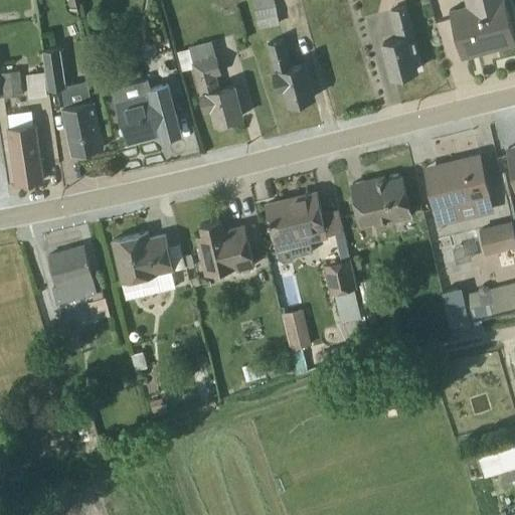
[(273,0),(250,0),(256,28),(279,24),(273,0)]
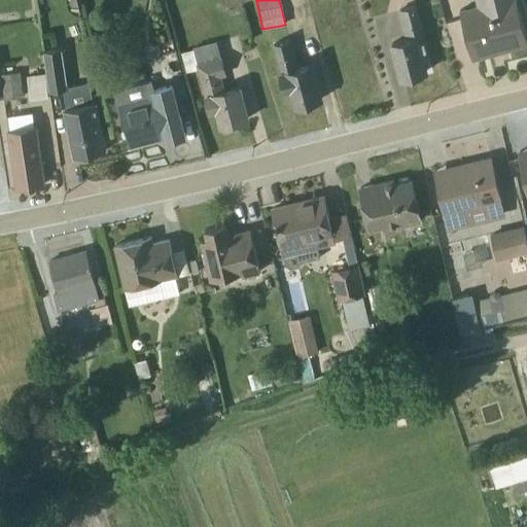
[(526,45),(526,44),(516,0),(475,0),(477,5),(459,10),(471,60),(526,45)]
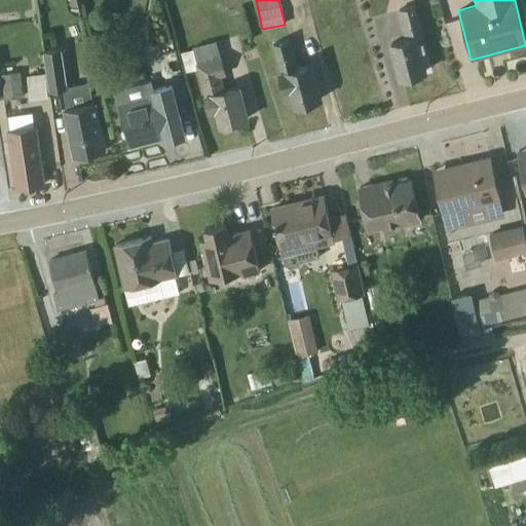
[(390,42),(400,78),(424,72),(420,55),(425,53),(413,6),(397,10),(404,38),(390,42)]
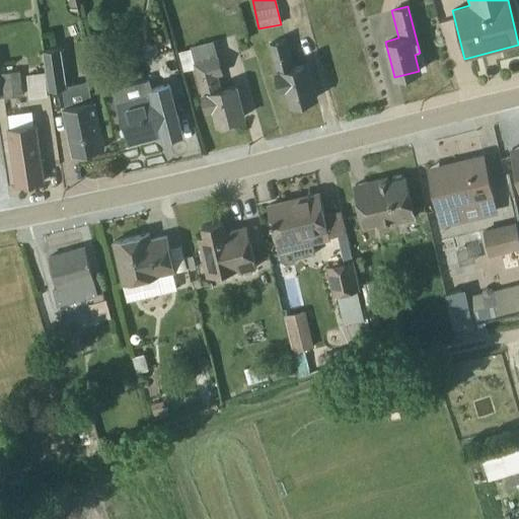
[(290,104),(316,98),(306,61),(293,65),(285,39),(268,44),(276,70),(275,70),(280,90),(286,89),(290,104)]
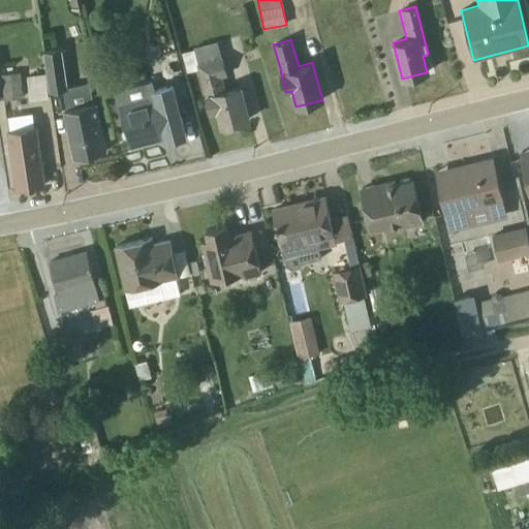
[(221,127),(248,119),(240,87),(239,86),(225,89),(222,78),(227,75),(222,57),(221,57),(217,41),(193,48),(193,50),(181,54),(186,72),(198,70),(210,113),(216,111),(221,127)]
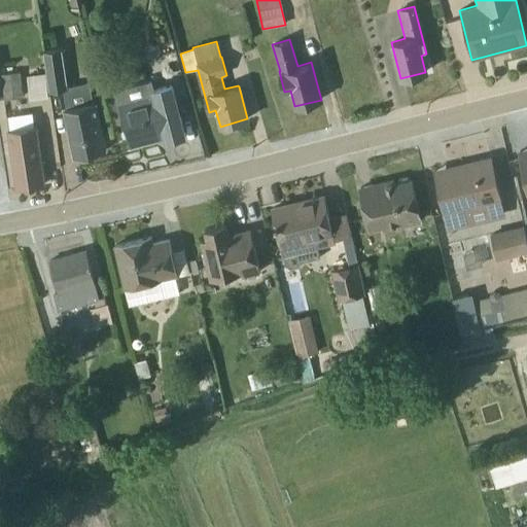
[(67,89),(61,48),(43,50),(49,91),(67,89)]
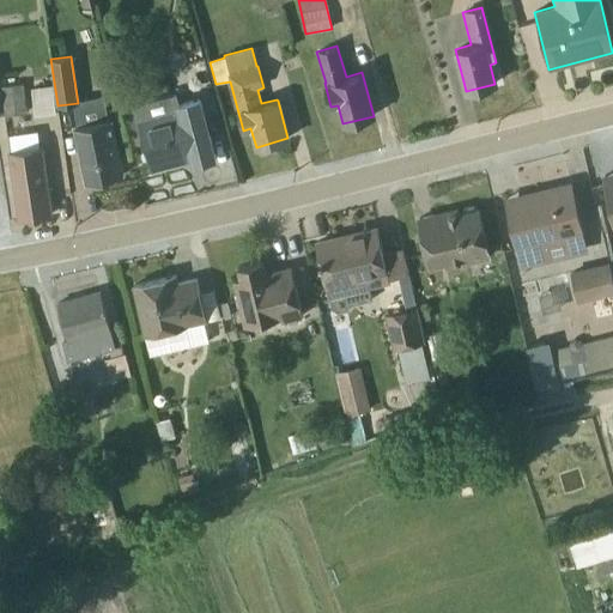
[(23,84),(0,86),(4,115),(26,113),(23,84)]
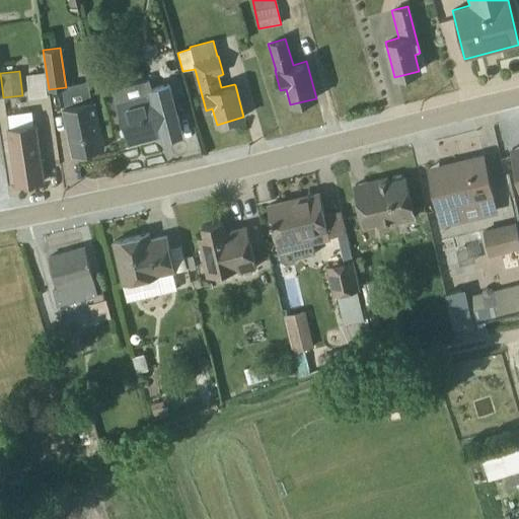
[(25,76),(28,98),(47,96),(44,73),(25,76)]
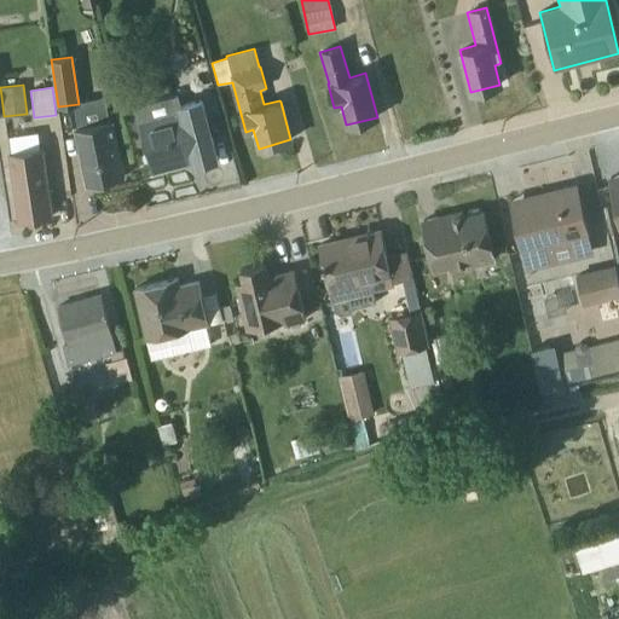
[(178,94),(137,105),(154,169),(192,158),(195,166),(215,160),(200,99),(180,105),(178,94)]
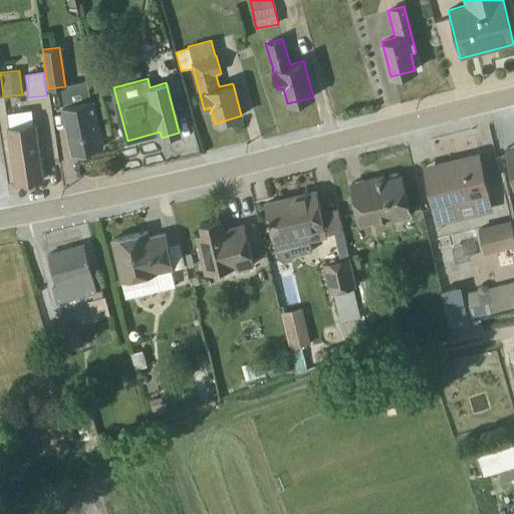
[(63,107),(73,154),(101,147),(91,100),(63,107)]
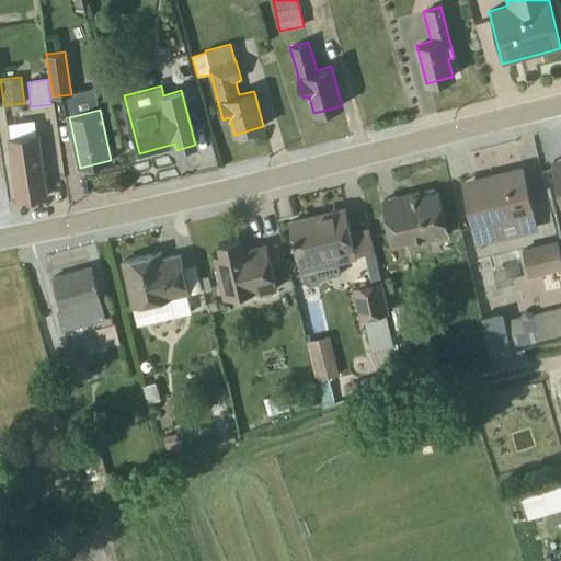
[(37,135),(7,139),(16,201),(46,196),(37,135)]
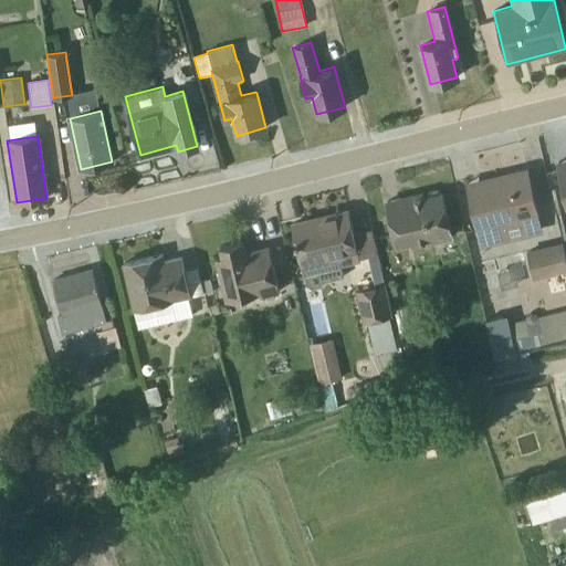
[(465,184),(481,247),(541,233),(526,169),(465,184)]
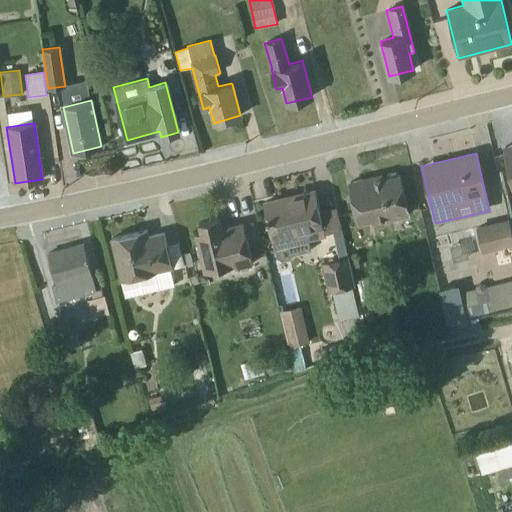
[(371,219),(373,224),(408,216),(399,176),(397,176),(394,172),(386,174),(385,179),(383,179),(382,179),(381,175),(350,183),(359,222),(371,219)]
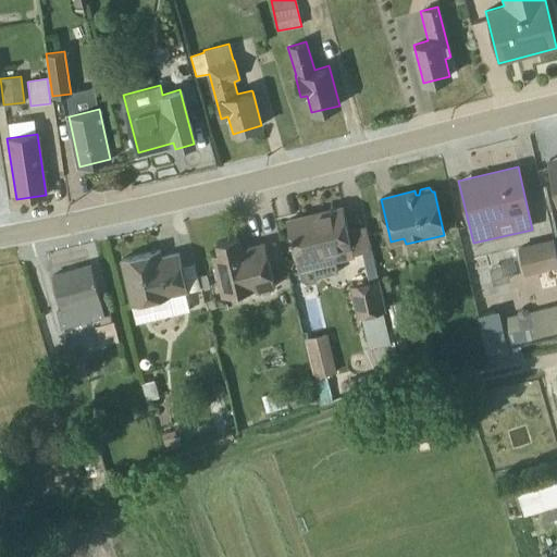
[(287,221),(300,279),(307,283),(314,282),(319,275),(319,271),(335,267),(334,262),(354,258),(353,254),(371,249),(366,226),(347,230),(342,208),(287,221)]
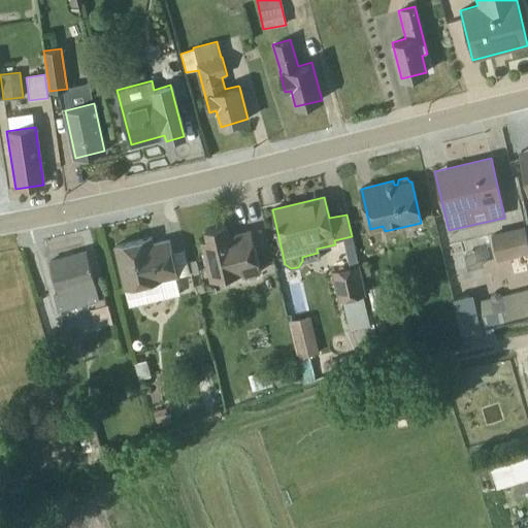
[(224,226),(205,230),(207,240),(200,242),(210,282),(241,274),(241,277),(260,272),(250,230),(227,235),(224,226)]
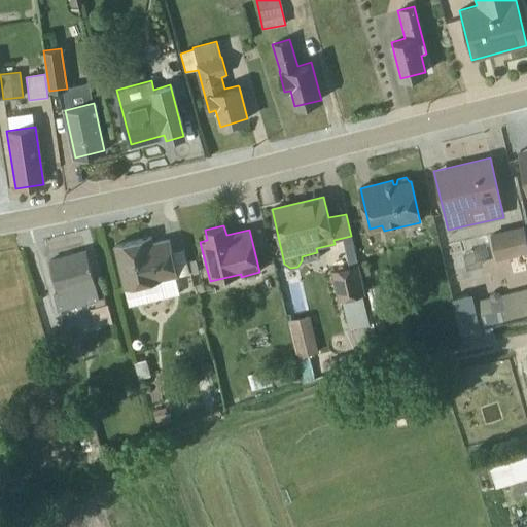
[(526,249),(526,242),(523,225),(491,233),(497,256),(526,249)]
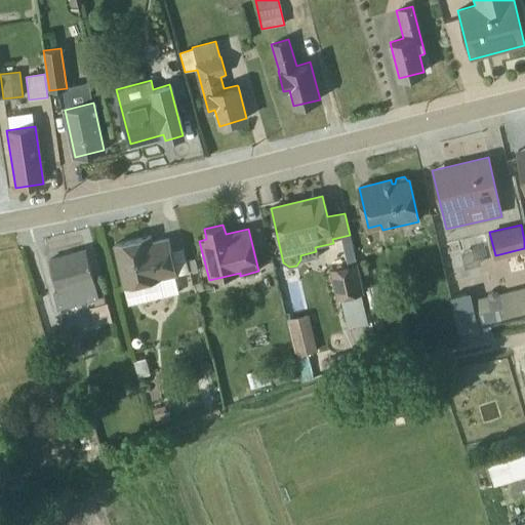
[(128,305),(177,293),(173,276),(188,272),(183,248),(170,251),(167,239),(151,242),(150,237),(114,245),(128,305)]
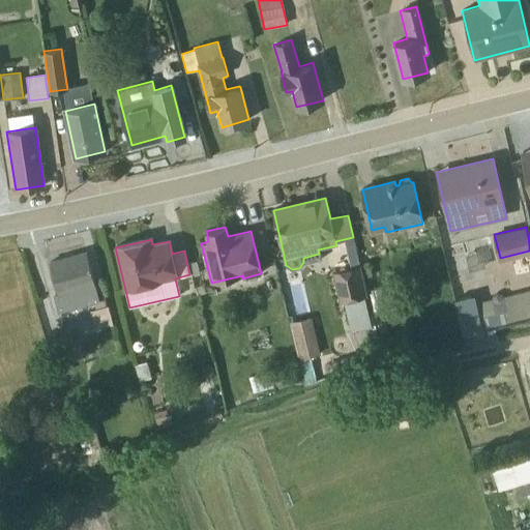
[(86,254),(50,263),(58,294),(53,295),(58,313),(77,307),(78,312),(82,311),(81,306),(93,303),(95,310),(90,312),(95,329),(112,325),(102,292),(96,293),(86,254)]
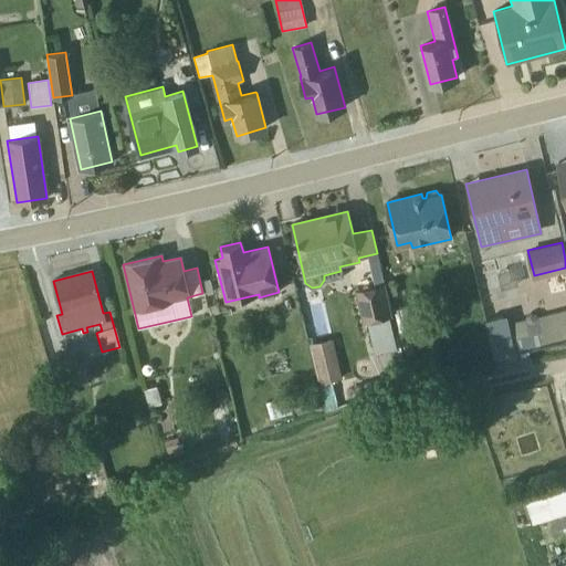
[(514,271),(489,275),(493,299),(519,294),(514,271)]
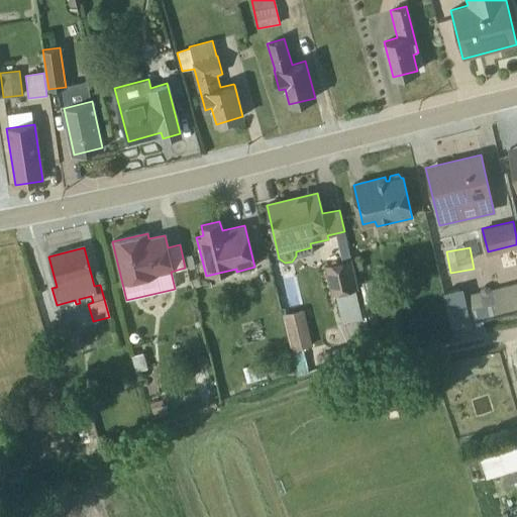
[(350,257),(323,264),(330,294),(336,293),(342,322),(362,318),(355,289),(357,288),(350,257)]
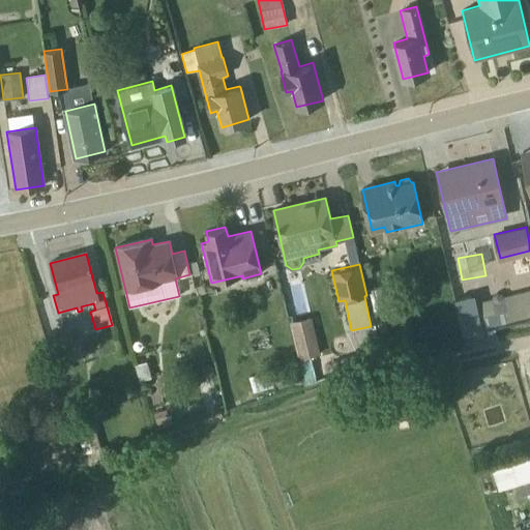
[(367,290),(373,313),(384,310),(380,288),(367,290)]
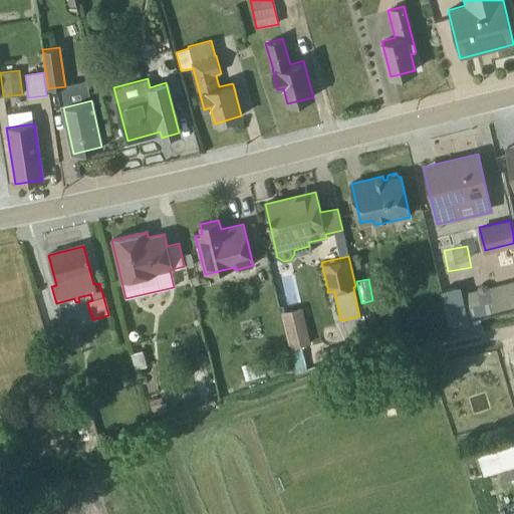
[(513,281),(488,287),(485,285),(482,284),(478,286),(476,290),(460,294),(466,317),(513,306),(513,308),(513,281)]
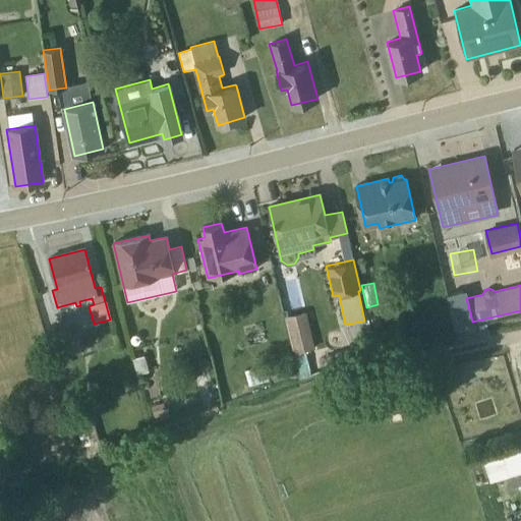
[(305,312),(305,311),(285,316),(299,379),(310,374),(304,351),(313,349),(305,312)]
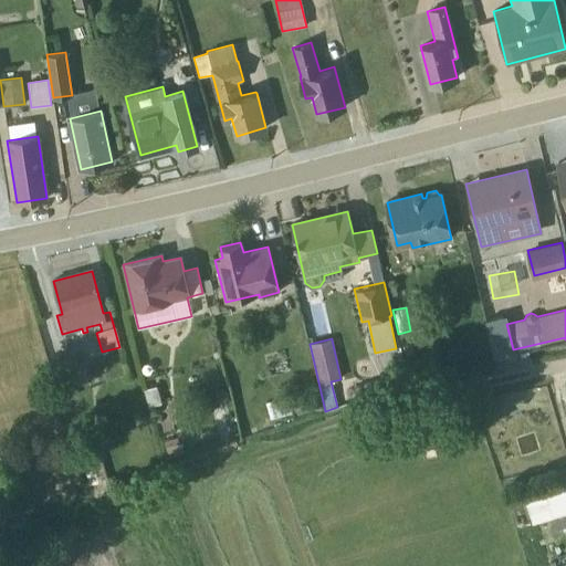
[(60,388),(88,381),(84,364),(76,366),(75,362),(71,363),(70,357),(54,362),(60,388)]
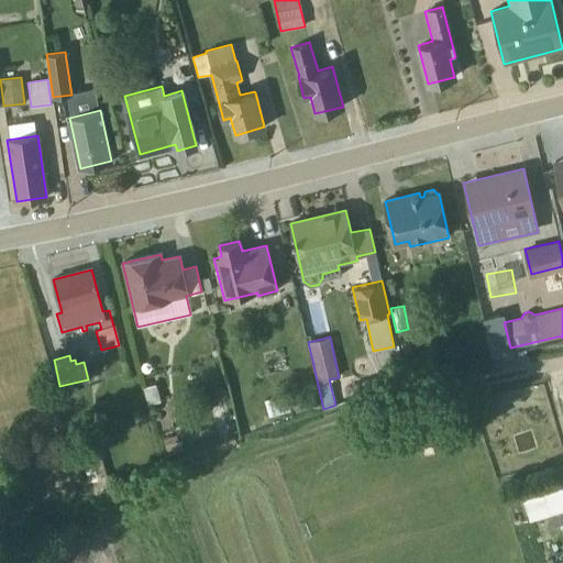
[(355,385),(359,396),(379,389),(375,378),(355,385)]
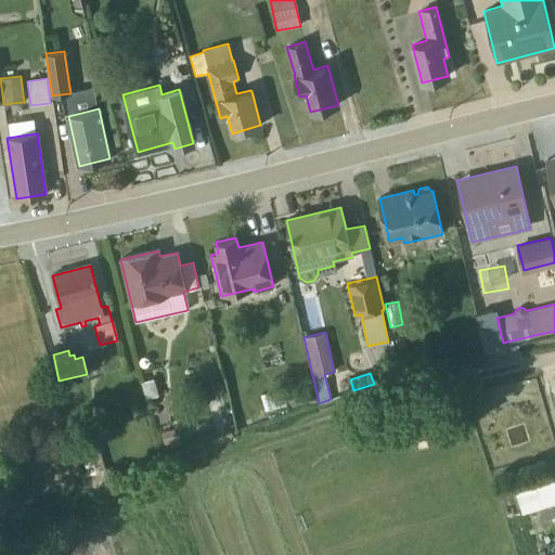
[(158,395),(153,378),(140,383),(145,399),(158,395)]
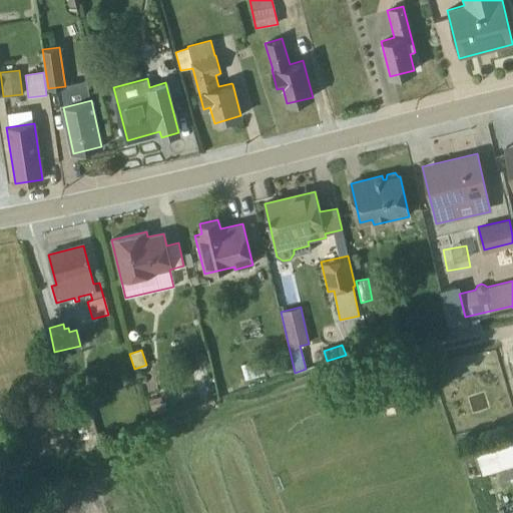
[(259,360),(240,365),(245,379),(264,374),(259,360)]
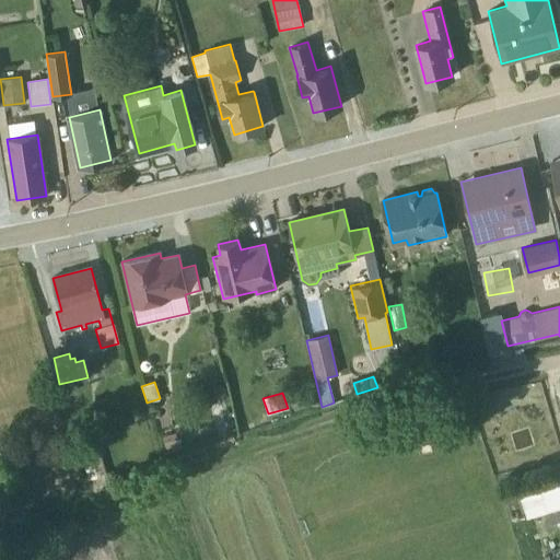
[(179,448),(175,431),(163,435),(167,452),(179,448)]
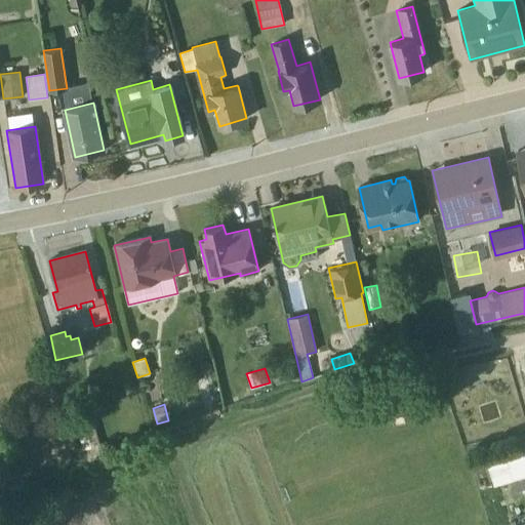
[(98,443),(89,411),(74,415),(82,448),(98,443)]
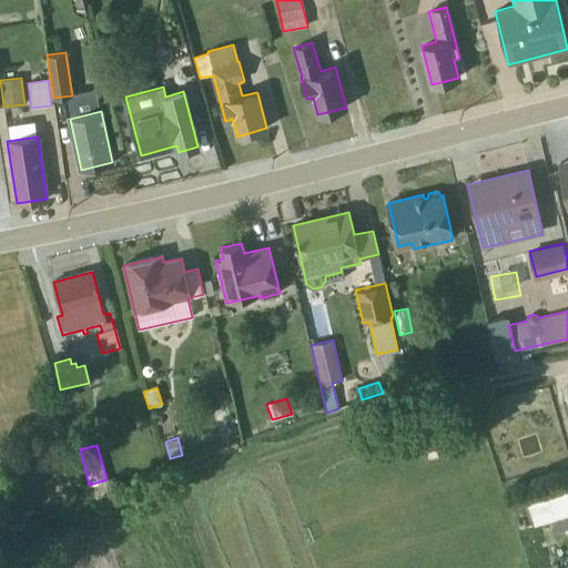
[(567,494),(565,484),(525,496),(535,525),(553,519),(557,533),(567,528),(567,494)]
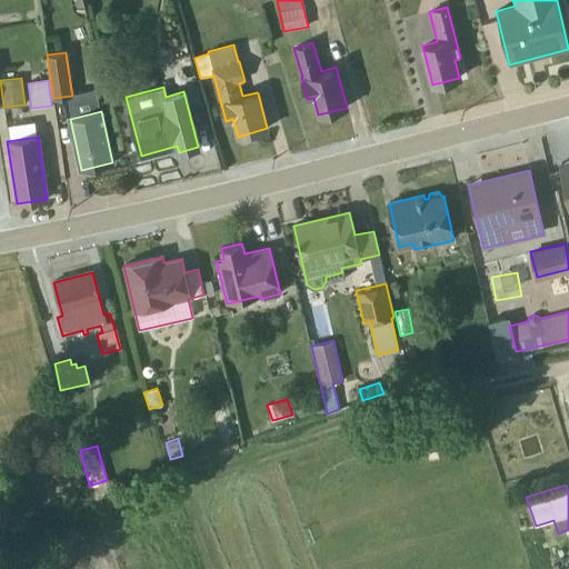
[(0,523),(11,519),(0,491),(0,523)]
